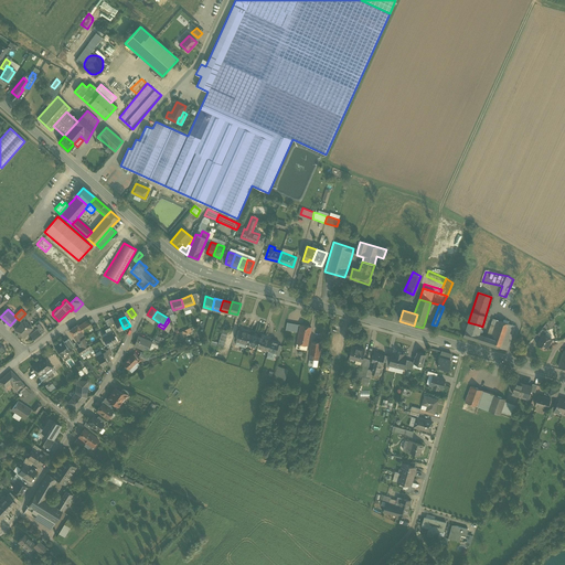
[(124,329),(119,319),(115,322),(114,322),(115,324),(119,331),(124,329)]
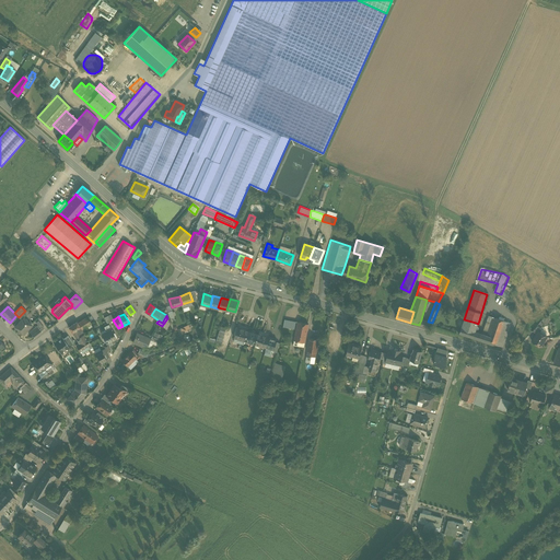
[(486,336),(483,341),(502,347),(511,324),(488,316),(486,323),(490,324),(486,336)]
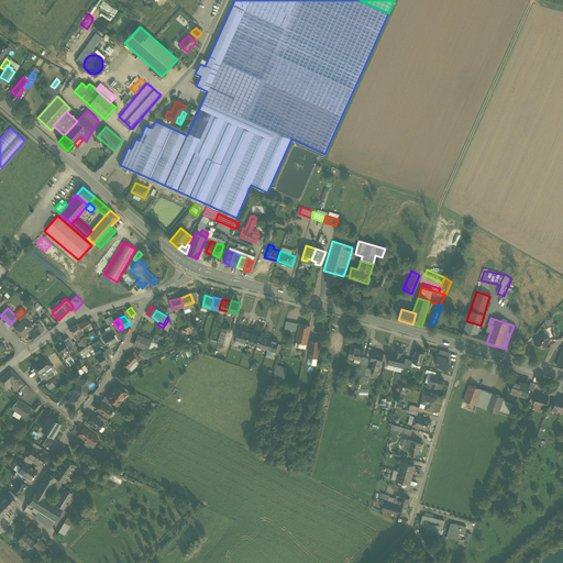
[(91,326),(87,319),(78,324),(84,333),(87,331),(86,329),(91,326)]
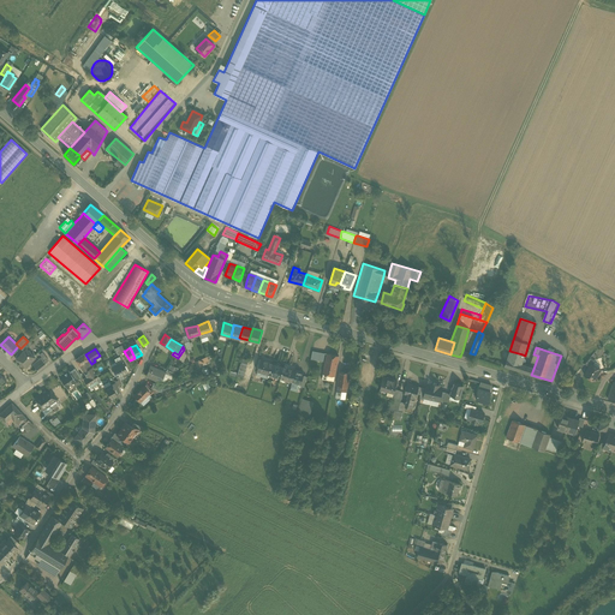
[(16,359),(25,368),(35,358),(25,350),(24,351),(16,359)]
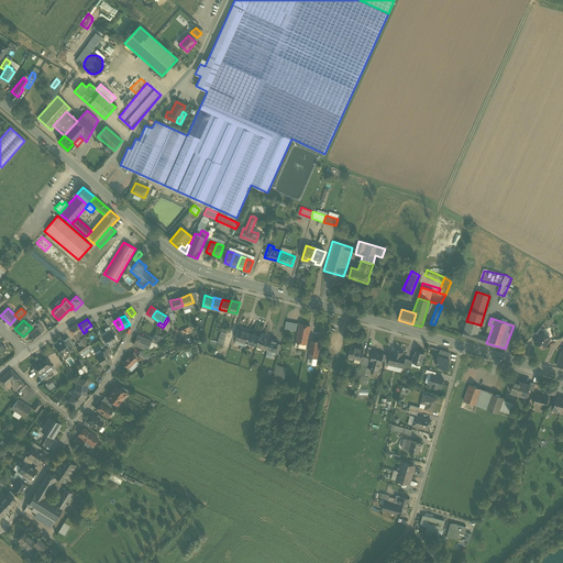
[(298,323),(286,321),(285,329),(296,331),(298,323)]
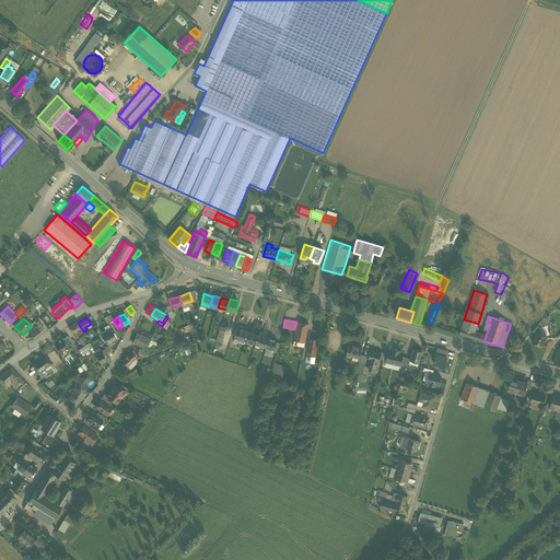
[(428,322),(421,319),(419,325),(430,328),(432,323),(428,322)]
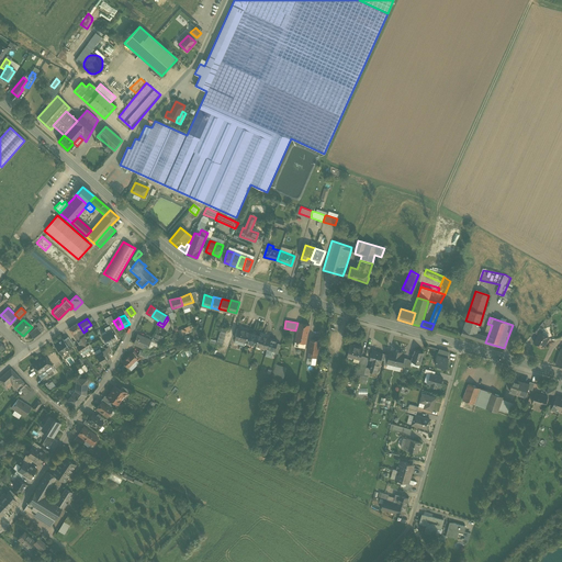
[(478,324),(465,321),(461,335),(479,340),(480,334),(475,332),(478,324)]
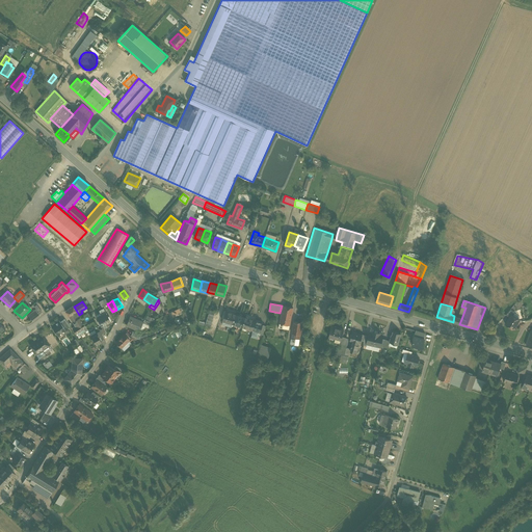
[(69,316),(76,312),(73,307),(65,312),(69,316)]
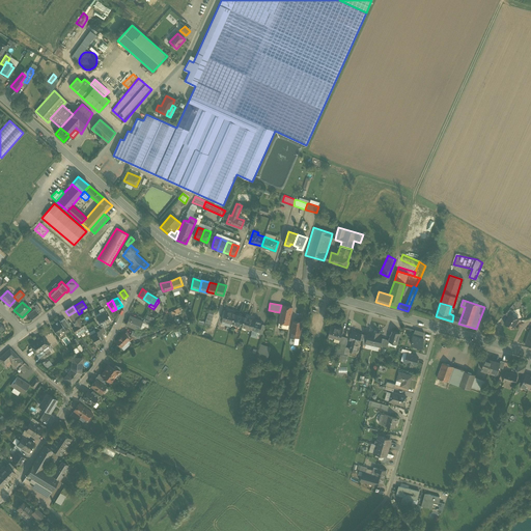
[(292,308),(282,306),(279,323),(283,324),(289,325),(292,308)]
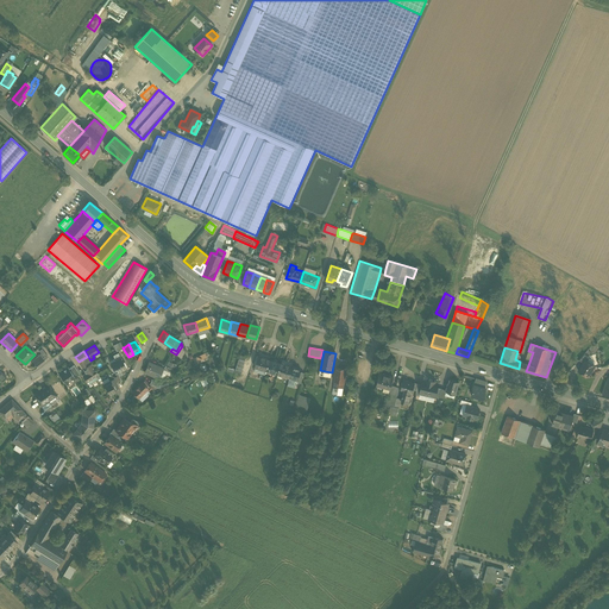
[(205,353),(195,359),(196,364),(200,362),(207,359),(205,353)]
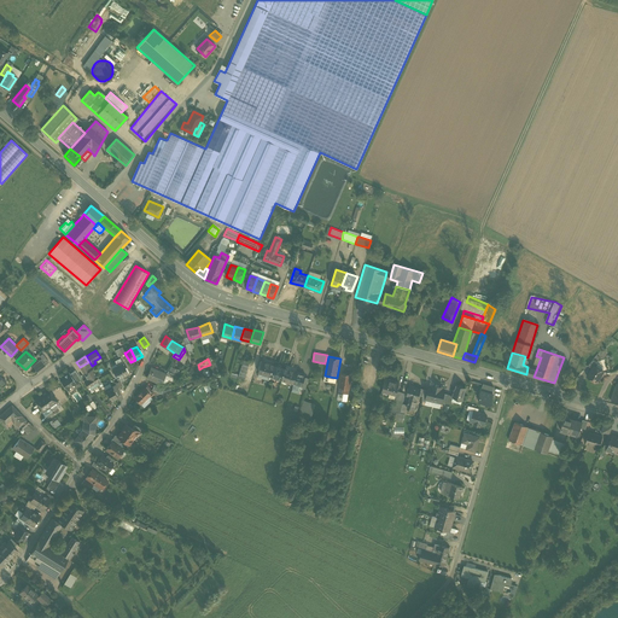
[(34,366),(39,373),(46,367),(45,365),(41,360),(34,366)]
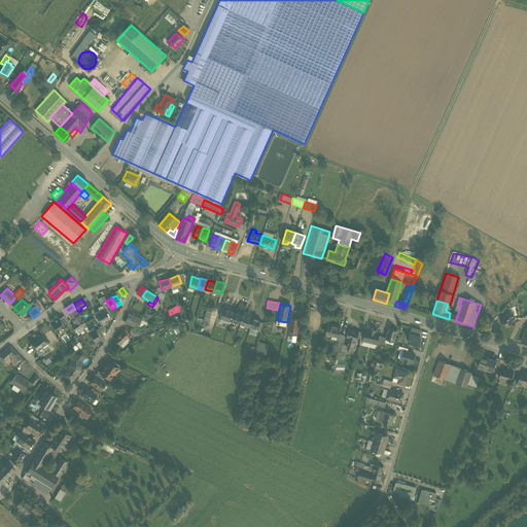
[(220,318),(231,321),(233,312),(225,310),(226,308),(223,308),(220,318)]
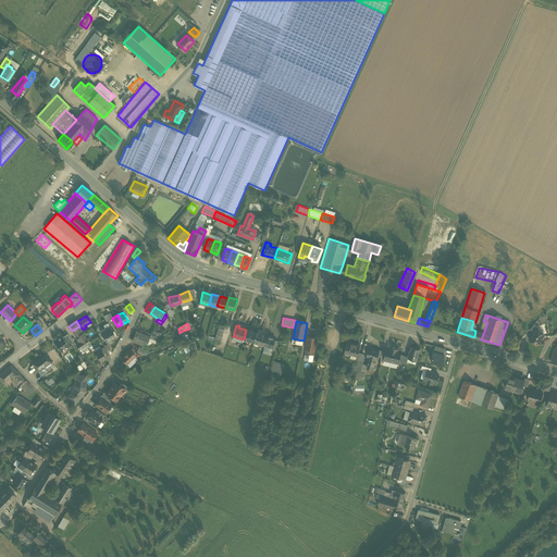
[(89,343),(79,326),(72,331),(78,342),(75,344),(76,345),(75,345),(79,349),(89,343)]
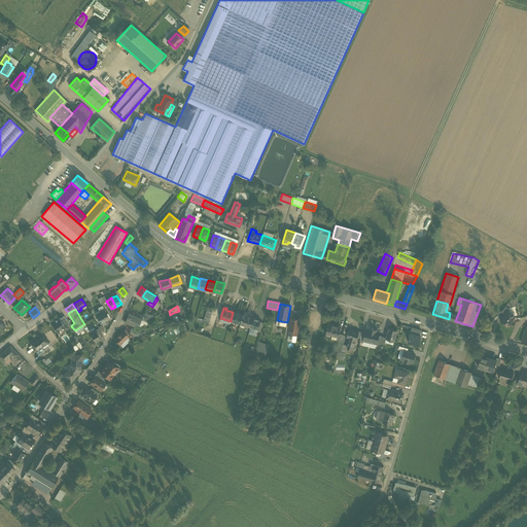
[(100,313),(104,321),(109,319),(105,310),(104,311),(100,313)]
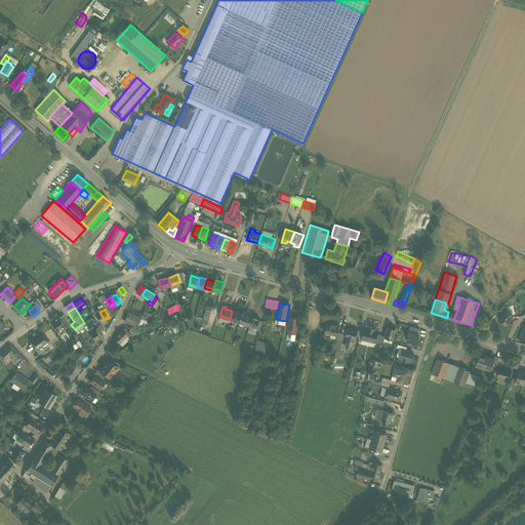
[(202,321),(208,323),(211,312),(207,310),(206,310),(202,321)]
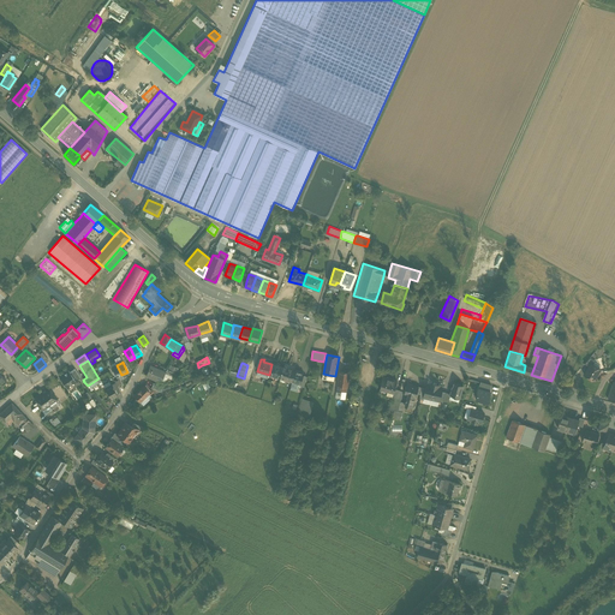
[(272,364),(269,375),(280,378),(284,368),(280,366),(280,364),(276,364),(276,365),(272,364)]
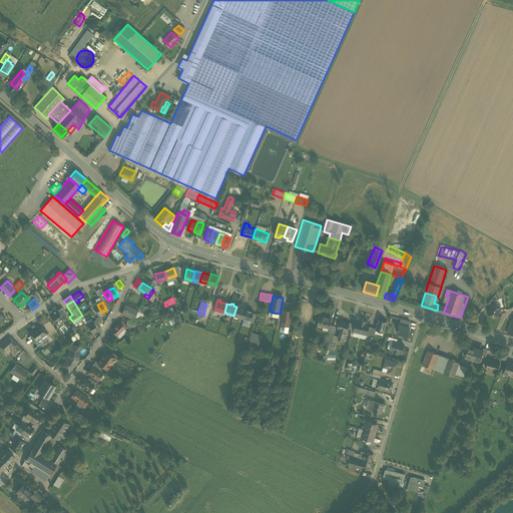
[(97,315),(101,313),(97,305),(93,307),(97,315)]
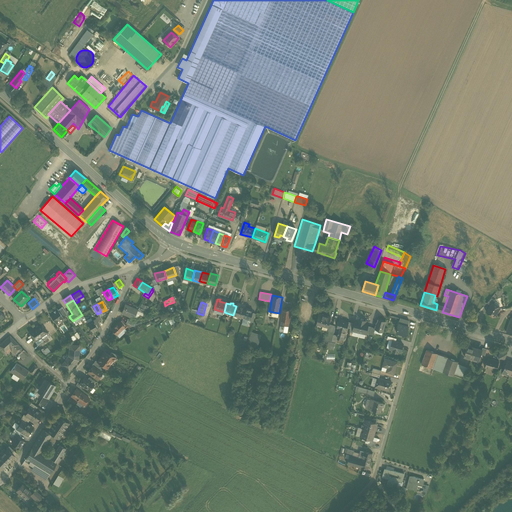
[(493,305),(491,304),(490,305),(486,312),(493,317),(495,316),(498,311),(499,311),(500,310),(500,308),(498,307),(497,307),(493,305)]
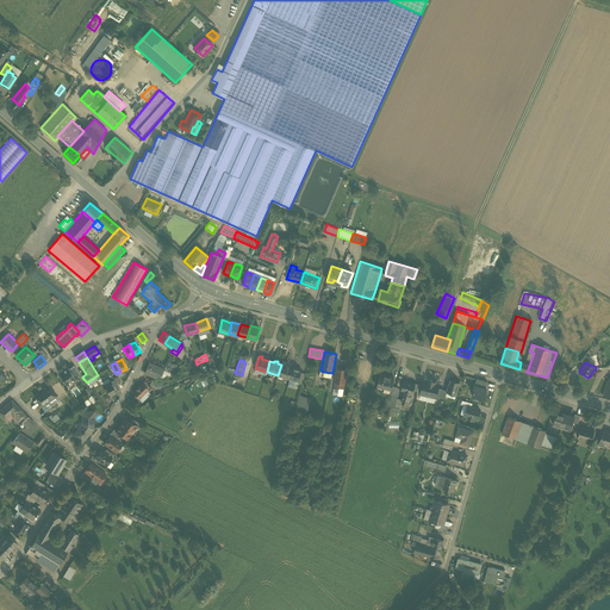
[(165,369),(149,363),(145,373),(161,380),(165,371),(165,369)]
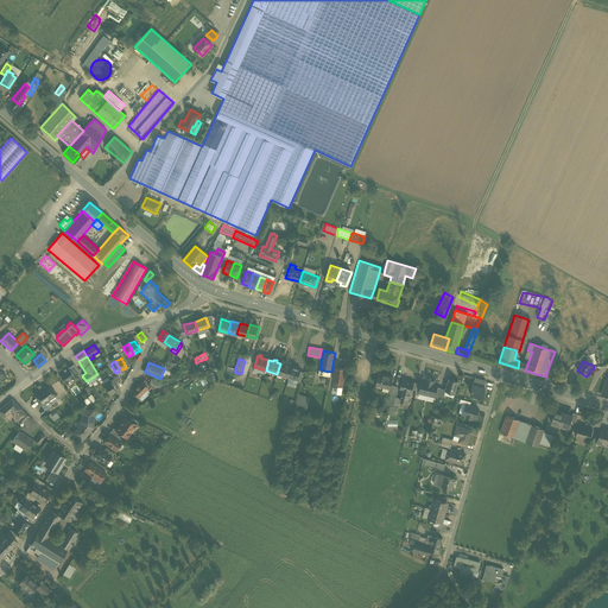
[(289,366),(280,363),(277,374),(283,377),(289,378),(292,367),(292,365),(290,365),(289,366)]
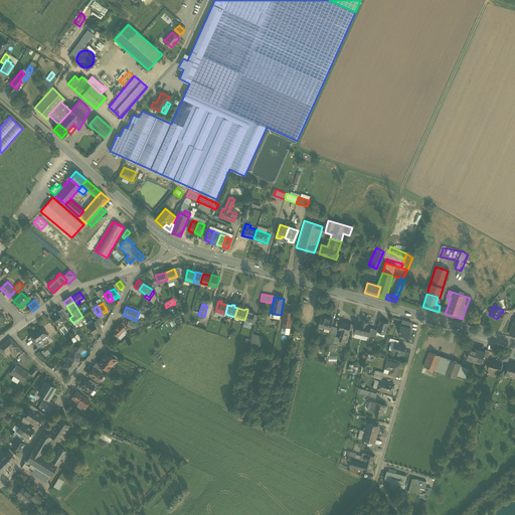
[(62,309),(58,312),(63,319),(64,318),(67,316),(62,309)]
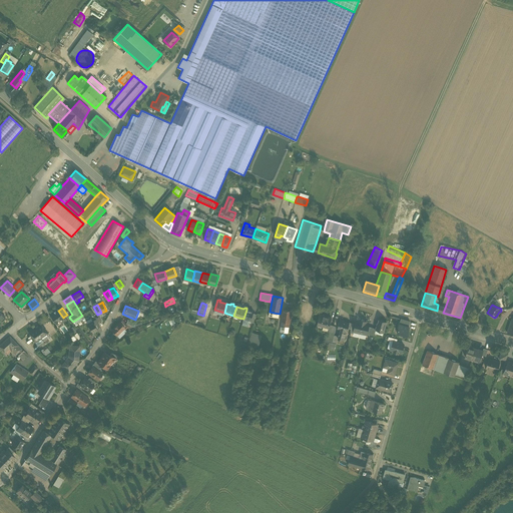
[(58,311),(56,309),(49,315),(56,324),(60,321),(63,319),(63,318),(58,311)]
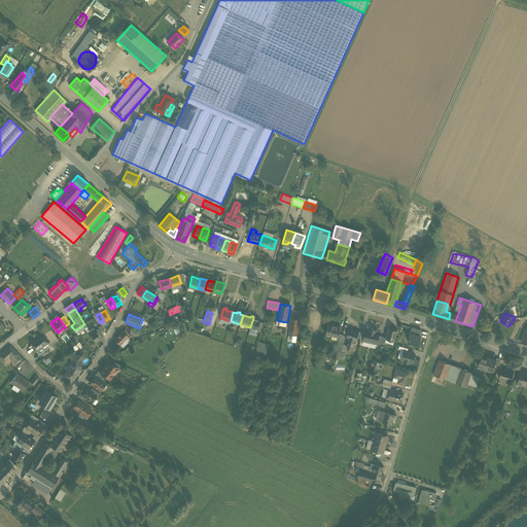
[(260,320),(253,318),(250,327),(257,329),(260,322),(260,320)]
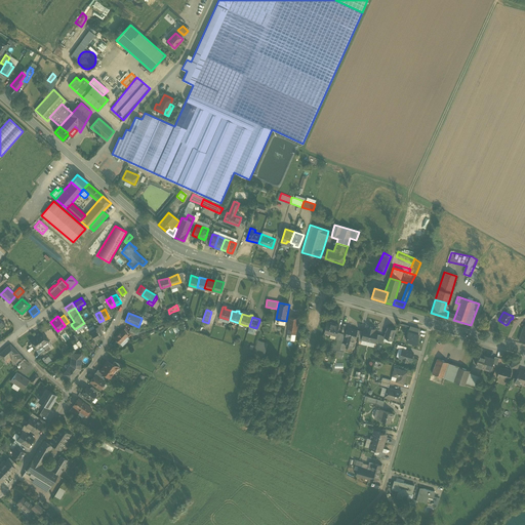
[(298,319),(290,317),(288,328),(296,330),(298,319)]
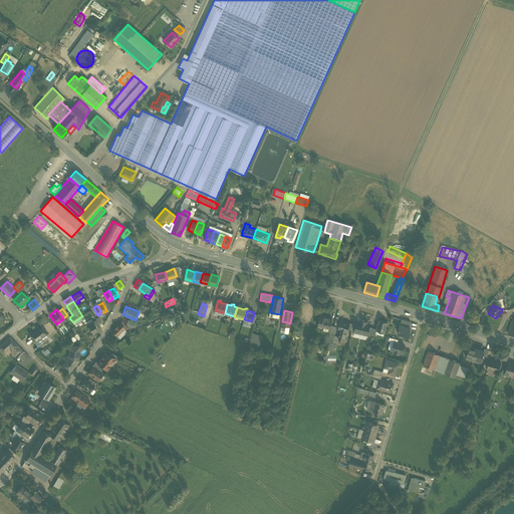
[(332,319),(320,315),(318,324),(329,327),(330,325),(332,319)]
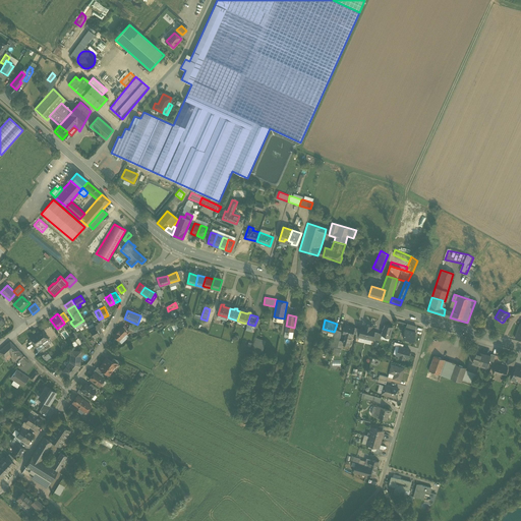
[(84,323),(83,321),(74,327),(75,329),(82,325),(84,323)]
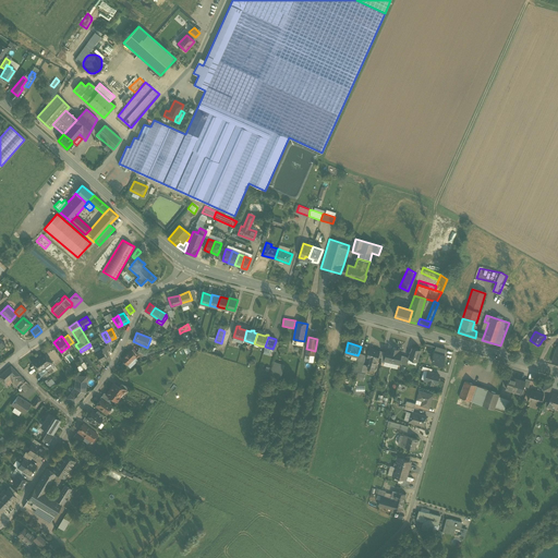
[(374,349),(370,348),(366,358),(371,359),(377,360),(377,361),(378,358),(379,352),(374,350),(374,349)]
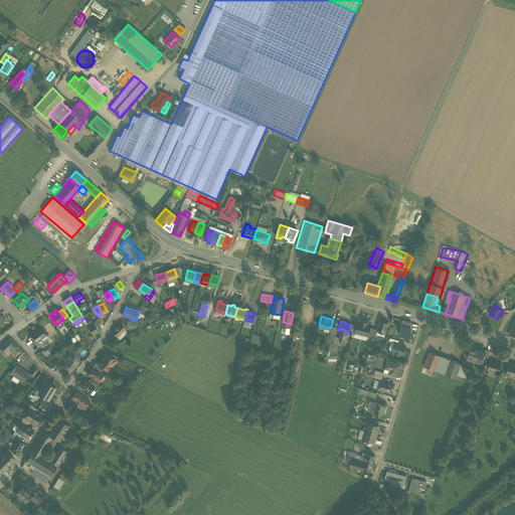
[(355,333),(361,335),(364,322),(360,321),(360,322),(357,322),(356,325),(355,333)]
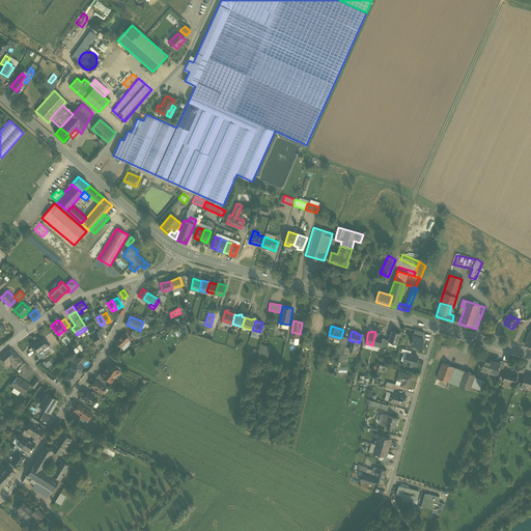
[(400,333),(392,331),(391,336),(390,336),(389,340),(388,341),(389,341),(392,342),(392,343),(393,344),(394,342),(397,343),(400,333)]
